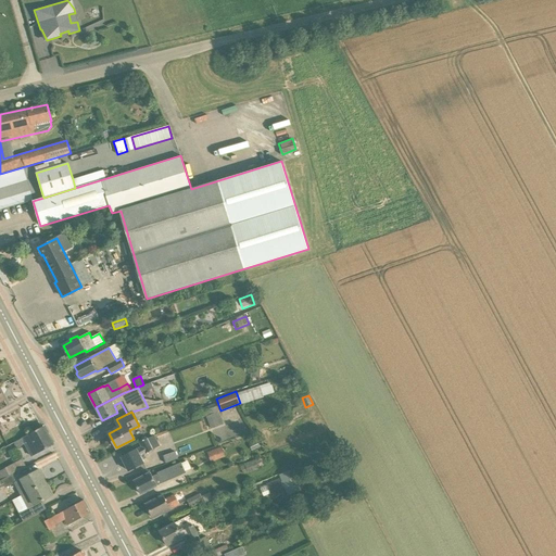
[(218,412),(206,416),(212,428),(224,424),(218,412)]
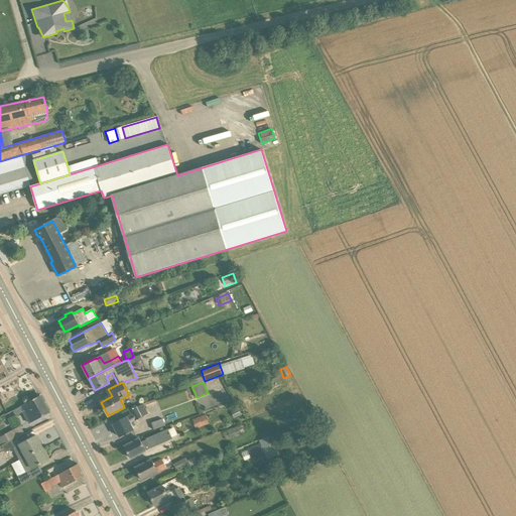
[(23,412),(29,423),(50,412),(41,395),(13,411),(16,416),(23,412)]
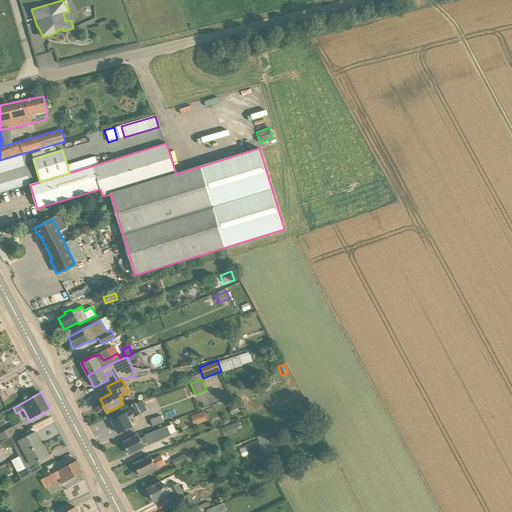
[(142,401),(136,404),(135,403),(128,407),(131,411),(112,421),(115,428),(115,429),(116,432),(118,432),(118,433),(133,426),(129,420),(147,410),(142,401)]
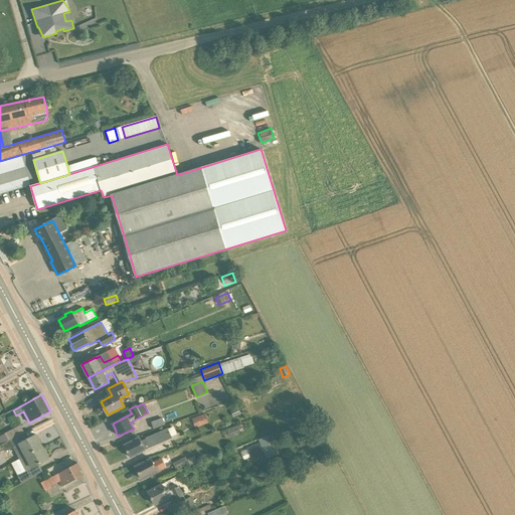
[(233,417),(241,414),(238,408),(230,411),(233,417)]
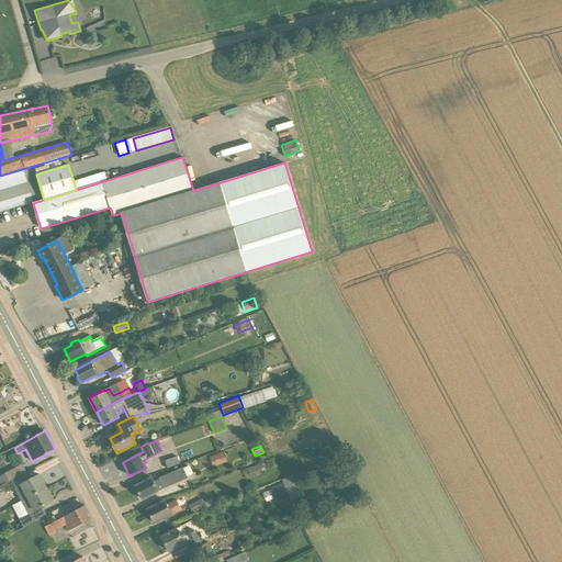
[(224,453),(210,459),(213,467),(227,460),(224,453)]
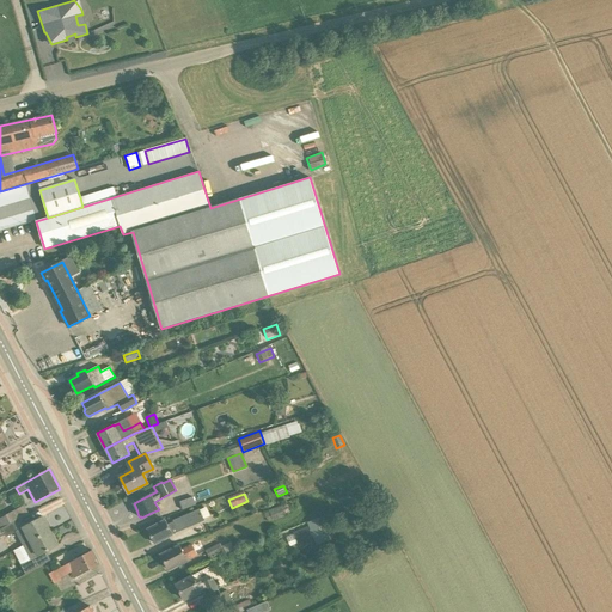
[(193,497),(179,502),(183,510),(196,506),(193,497)]
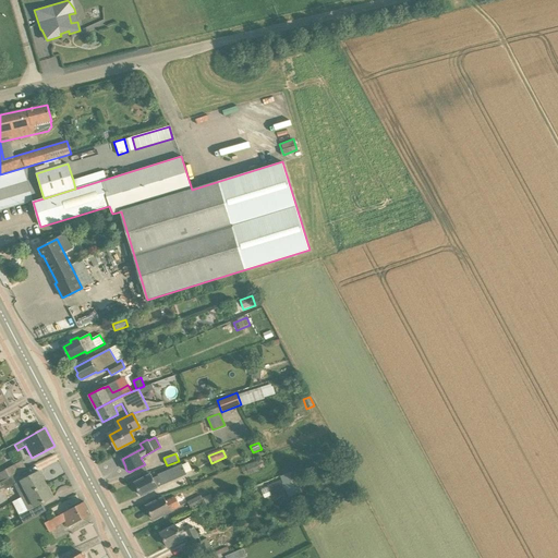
[(0,480),(1,483),(14,476),(27,469),(22,461),(0,473),(0,480)]
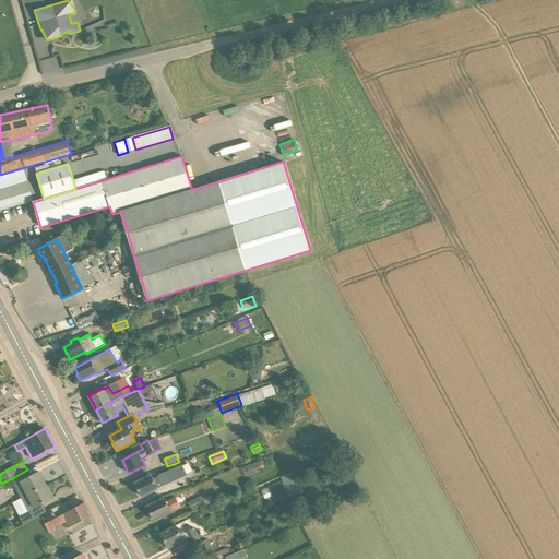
[(259,462),(247,466),(250,475),(262,471),(259,462)]
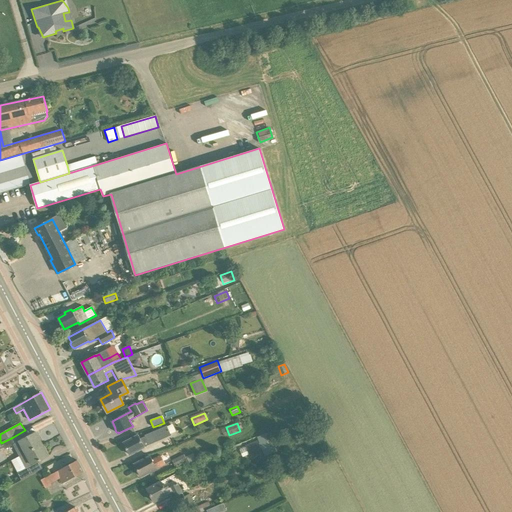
[(124,443),(130,455),(146,446),(171,435),(167,426),(145,435),(145,437),(141,439),(139,436),(124,443)]
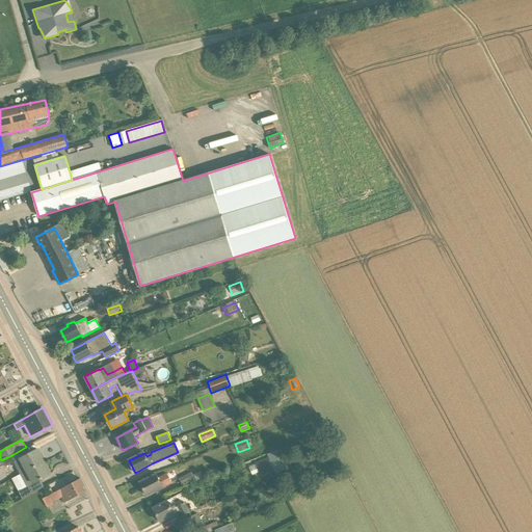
[(14,454),(1,460),(0,460),(0,469),(1,471),(15,462),(20,474),(44,461),(37,449),(17,460),(14,454)]
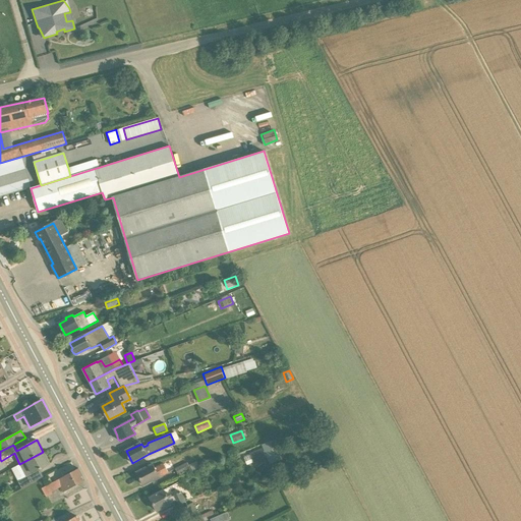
[(275,440),(262,445),(270,464),(283,460),(275,440)]
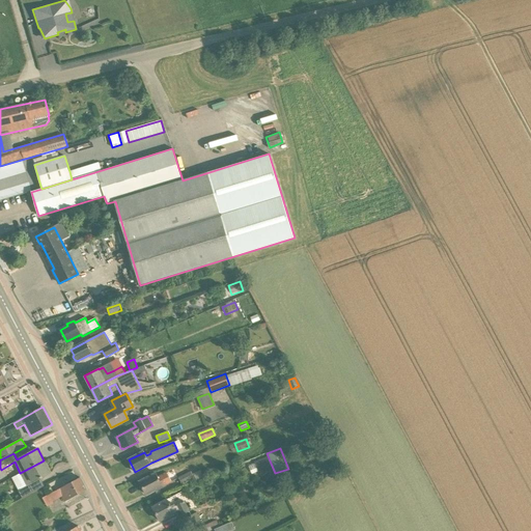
[(267,456),(254,462),(258,472),(271,467),(267,456)]
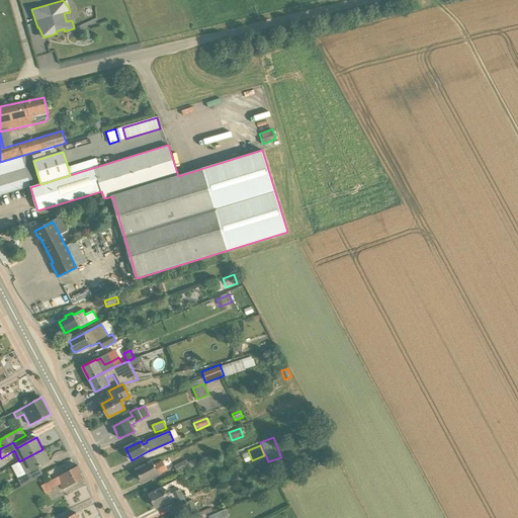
[(42,449),(19,461),(26,473),(39,466),(50,461),(42,449)]
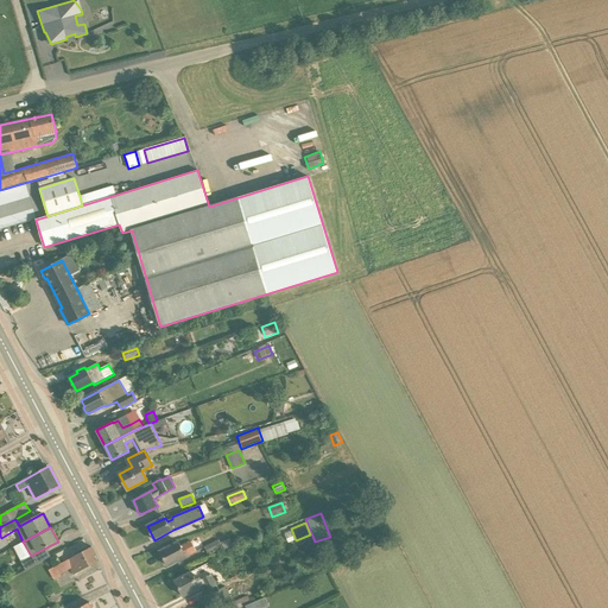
[(187,556),(196,551),(202,549),(197,539),(182,546),(179,542),(160,551),(168,565),(178,561),(178,562),(187,557),(187,556)]
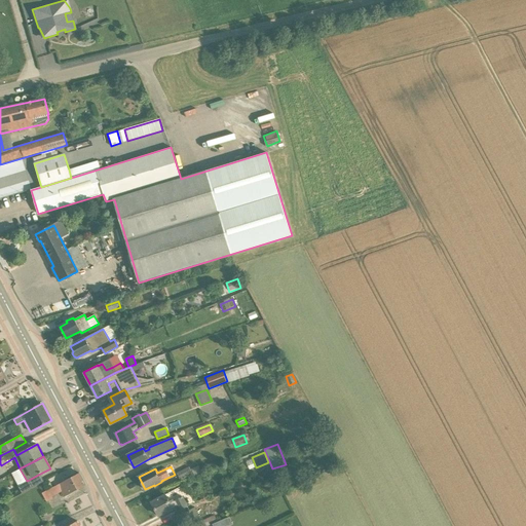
[(189,466),(177,473),(181,480),(193,474),(189,466)]
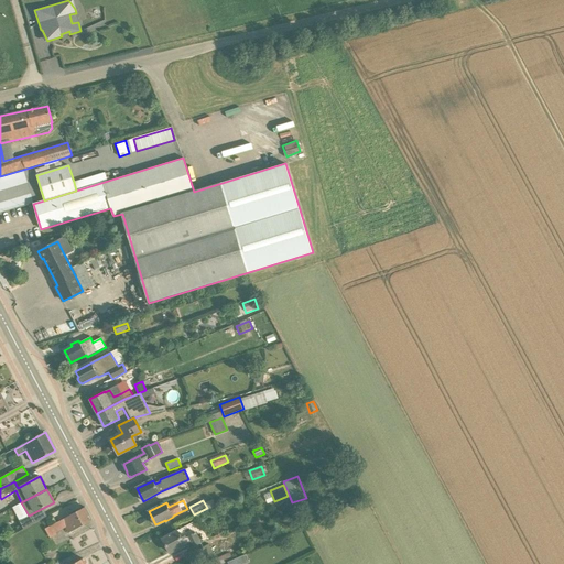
[(85,507),(51,525),(46,528),(51,537),(56,534),(55,532),(65,527),(68,532),(93,520),(85,507)]
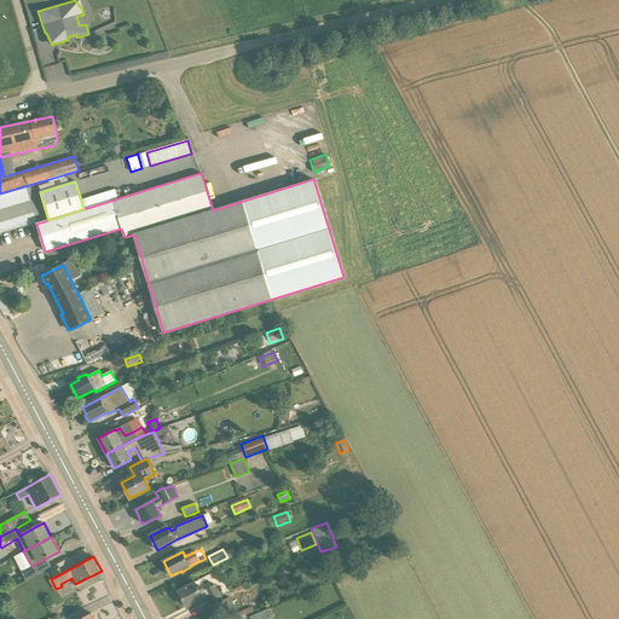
[(39,574),(34,566),(22,572),(25,580),(39,574)]
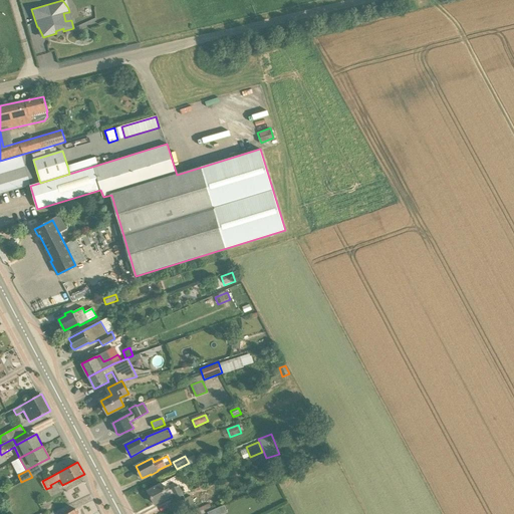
[(162,484),(149,491),(155,504),(169,497),(169,496),(174,493),(177,499),(183,495),(178,485),(171,489),(172,490),(167,492),(162,484)]
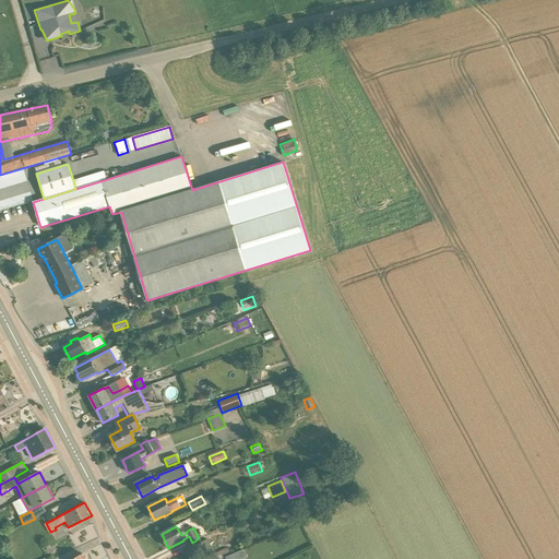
[(206,539),(193,546),(198,552),(210,546),(206,539)]
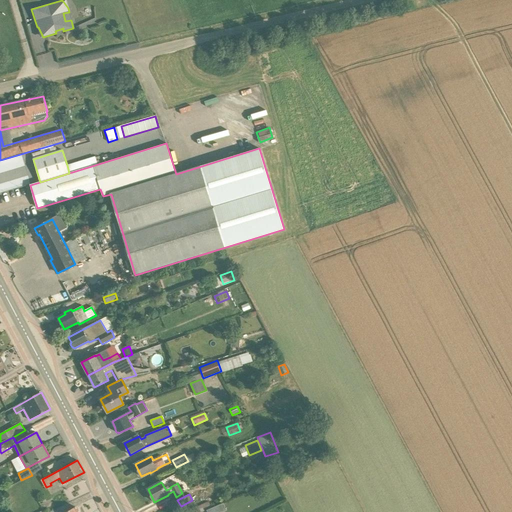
[(223,503),(218,506),(220,511),(226,510),(223,503)]
